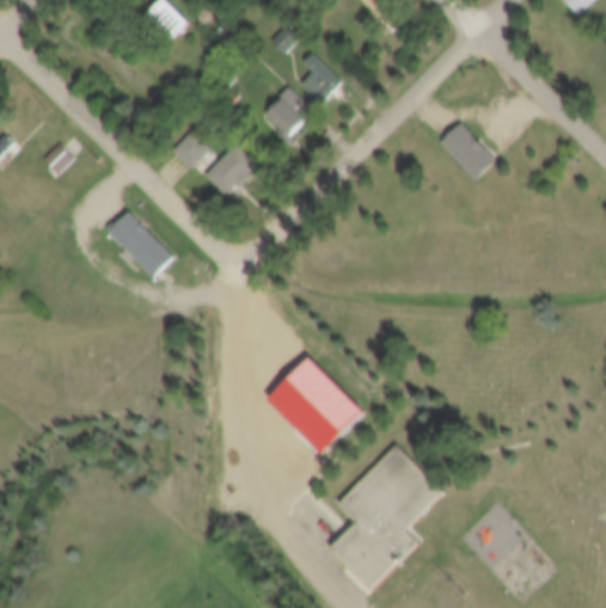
[(163,0),(185,22),(167,40),(142,14),(155,0),(163,0)]
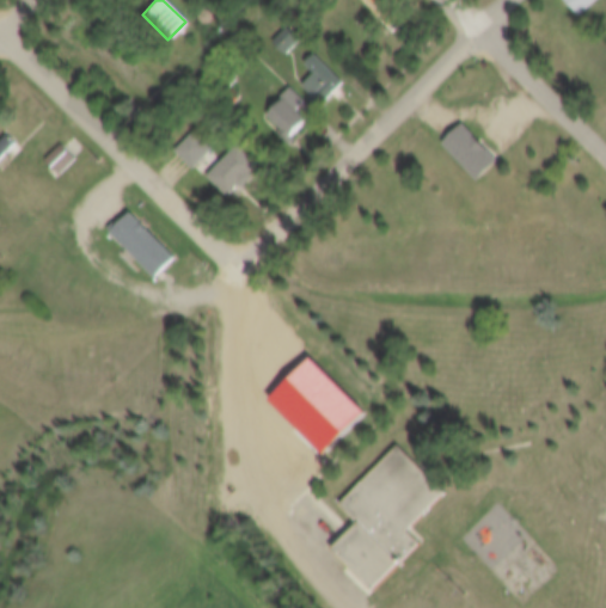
[(587,0),(574,13),(561,0),(587,0)]
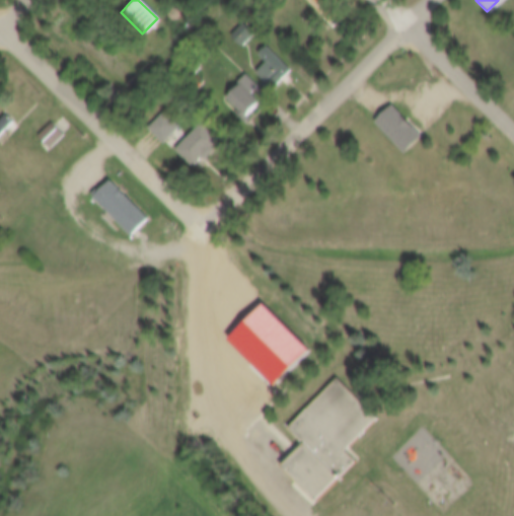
[(237,22),(248,33),(236,46),(225,34),(237,22)]
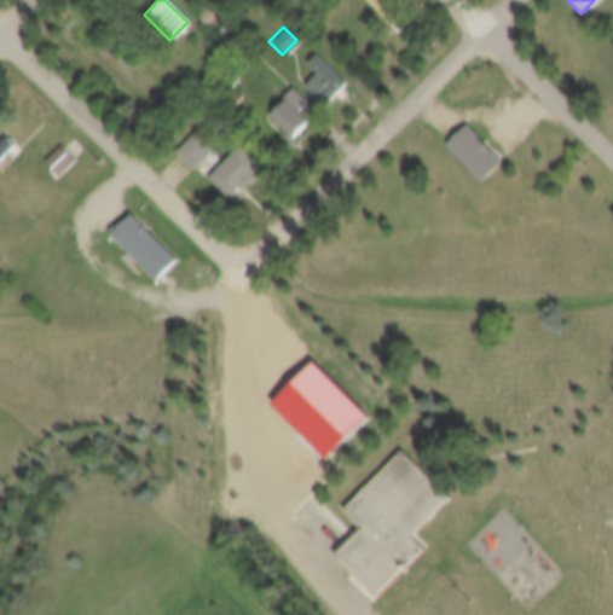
[(311,74),(301,64),(311,54),(339,81),(328,91),(324,87),(314,98),(300,85),(311,74)]
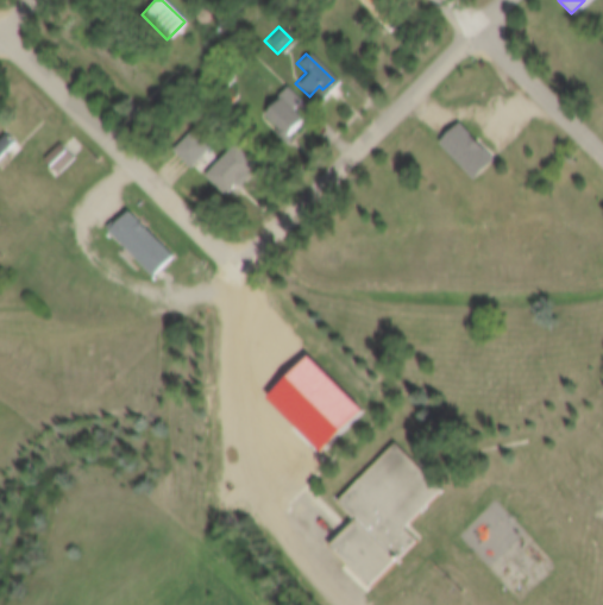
[(293,108),(302,118),(284,136),(264,114),(277,100),(274,96),(283,86),(300,101),(293,108)]
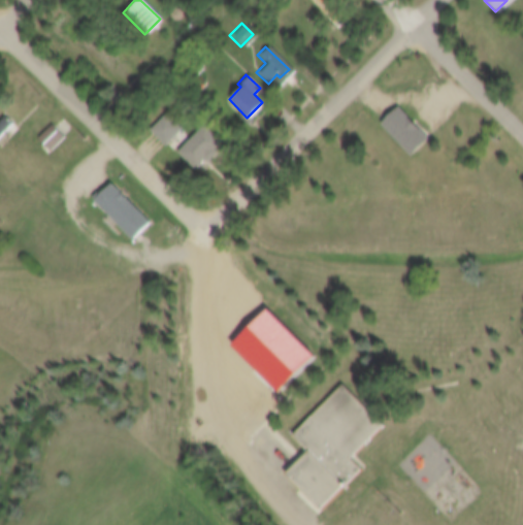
[(397,105),(429,137),(412,156),(380,124),(397,105)]
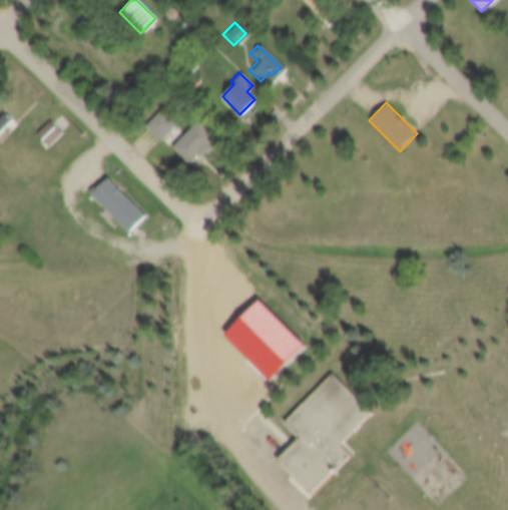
[(156,110),(170,124),(154,139),(140,126),(156,110)]
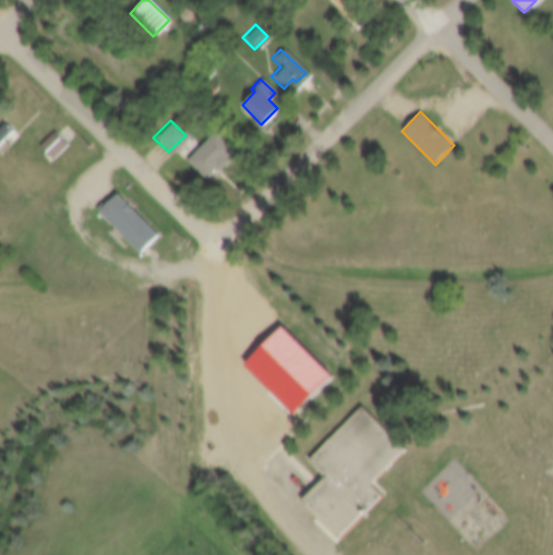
[(214,167),(204,178),(184,159),(213,131),(231,149),(225,157),(228,159),(217,170),(214,167)]
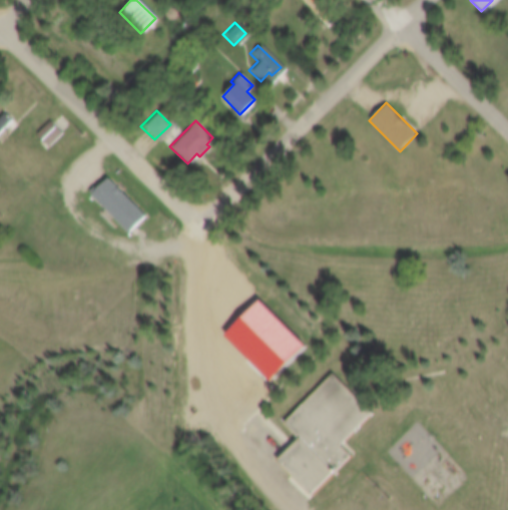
[(45,121),(56,133),(43,145),(31,133),(45,121)]
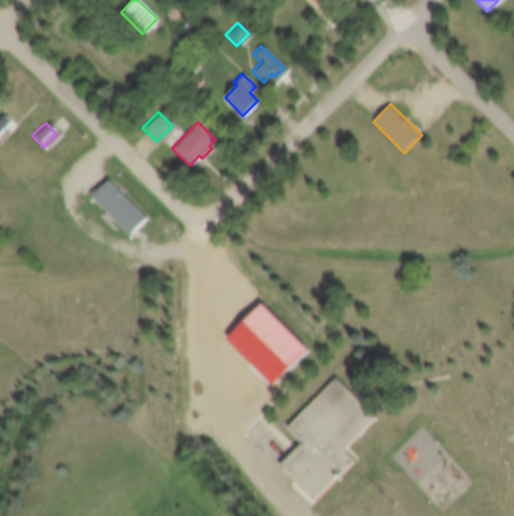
[(107,178),(145,216),(127,234),(86,195),(91,188),(94,191),(107,178)]
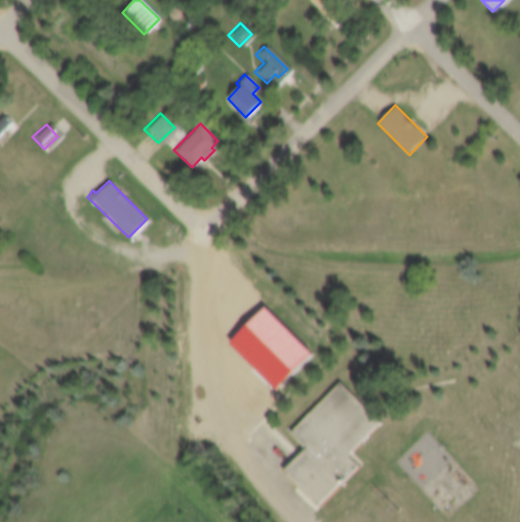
[(347,454),(358,465),(319,505),(284,470),(306,448),(289,432),(340,380),(380,422),(347,454)]
